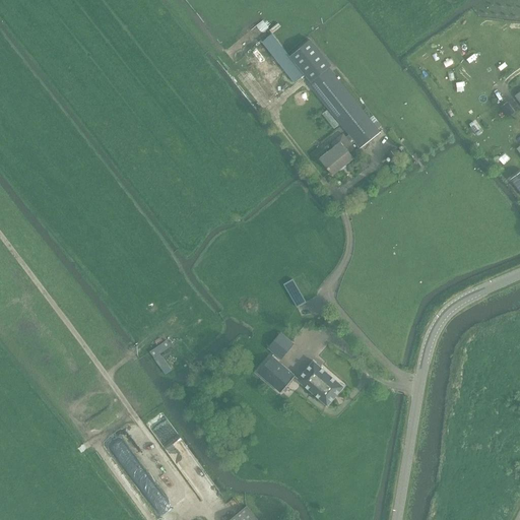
[(278,1),(259,17),(311,81),(309,83),(349,134),(346,137),(343,134),(330,143),(334,147),(320,158),(333,176),(354,158),(349,152),(354,148),(351,143),(354,140),(361,147),(380,131),(377,128),(375,125),(328,67),(331,65),(278,1)]
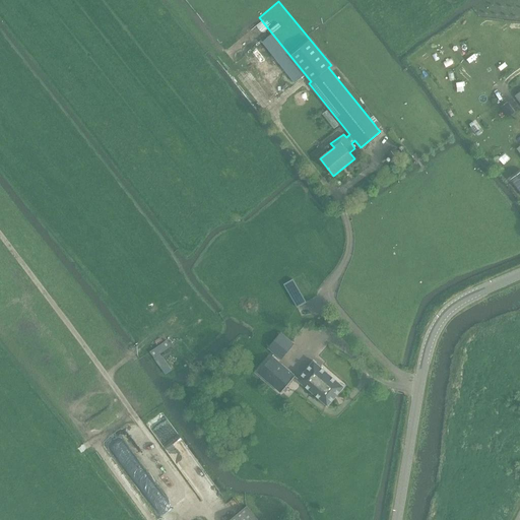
[(486,19),(485,29),(497,29),(498,20),(486,19)]
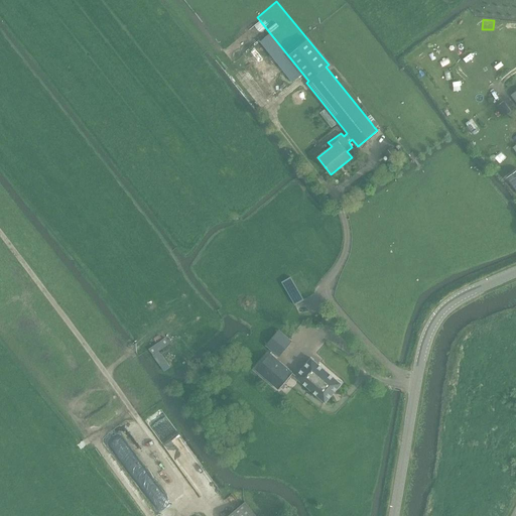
[(511,32),(511,23),(504,23),(503,31),(511,32)]
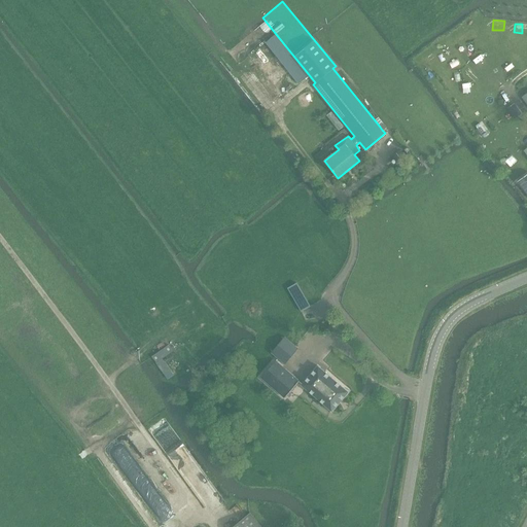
[(473,82),(462,85),(464,96),(476,93),(473,82)]
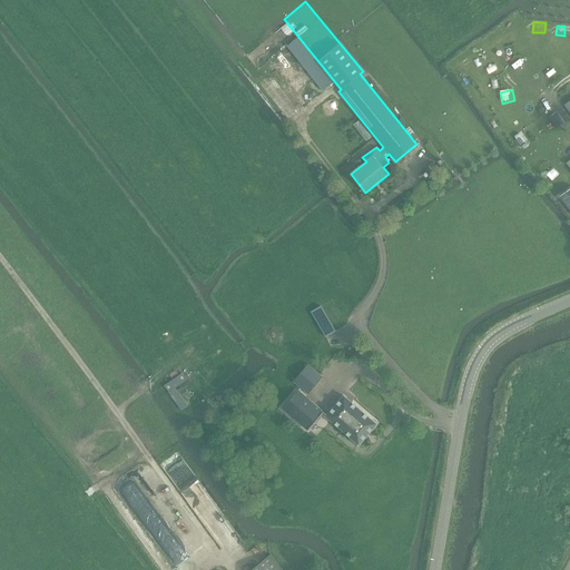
[(560,118),(553,123),(557,128),(563,124),(560,118)]
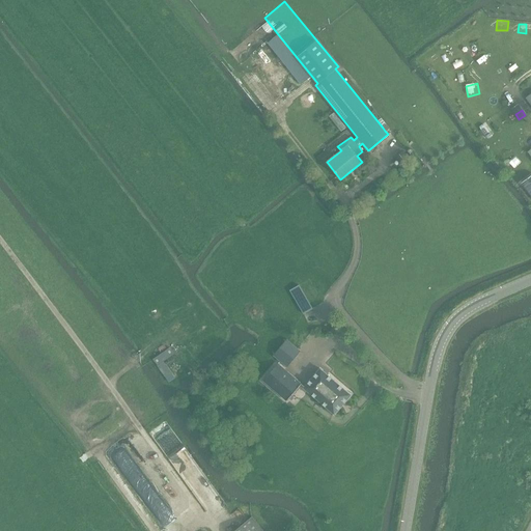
[(345,127),(333,112),(329,115),(340,131),(345,127)]
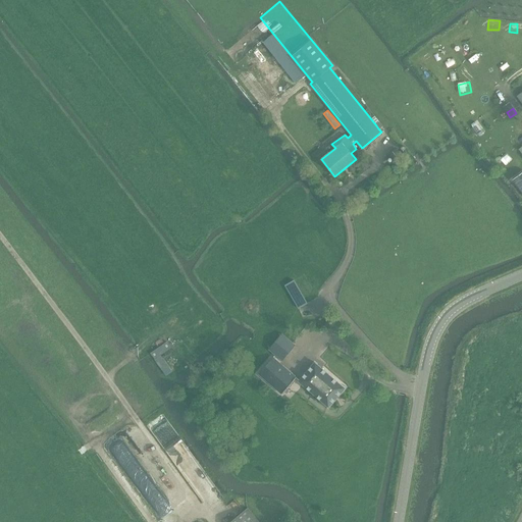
[(475,121),(471,124),(476,133),(481,129),(475,121)]
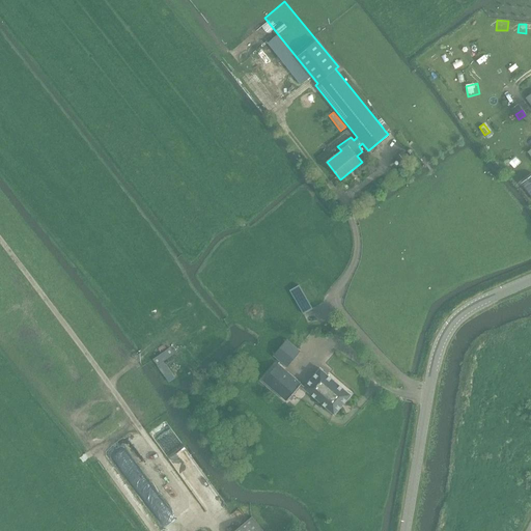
[(402,151),(395,158),(399,163),(407,157),(402,151)]
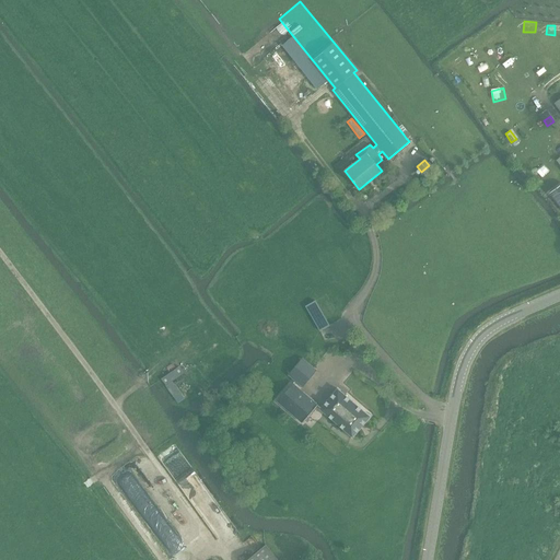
[(559,207),(559,184),(549,193),(559,207)]
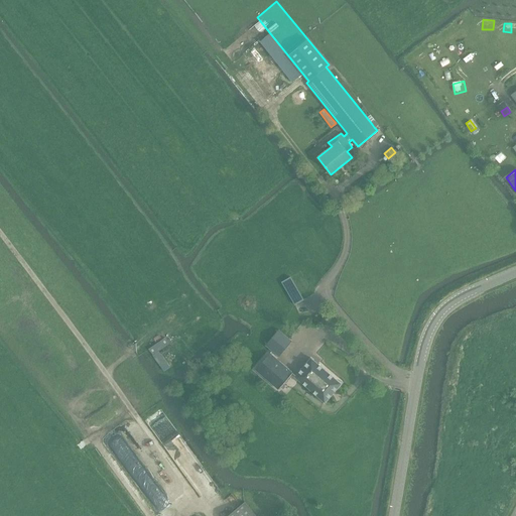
[(303,300),(298,291),(289,296),(294,305),(303,300)]
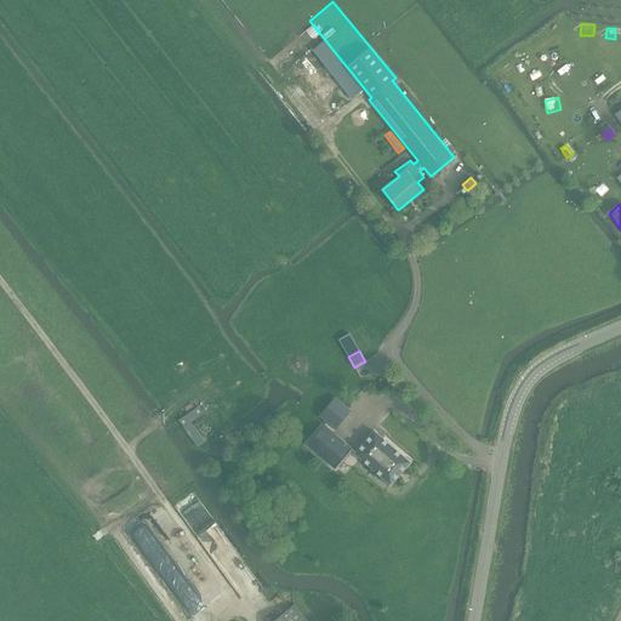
[(336,397),(319,416),(335,429),(351,411),(336,397)]
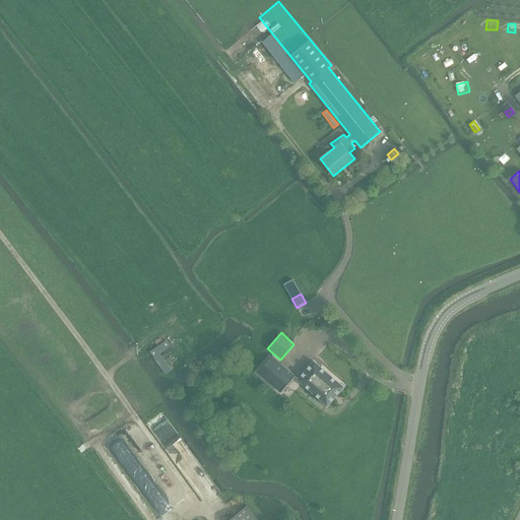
[(150,352),(167,373),(173,368),(161,353),(172,345),(167,339),(150,352)]
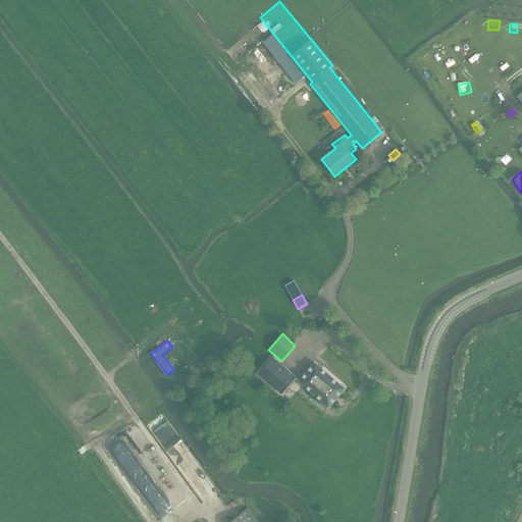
[(272,358),(259,373),(282,394),(296,378),(272,358)]
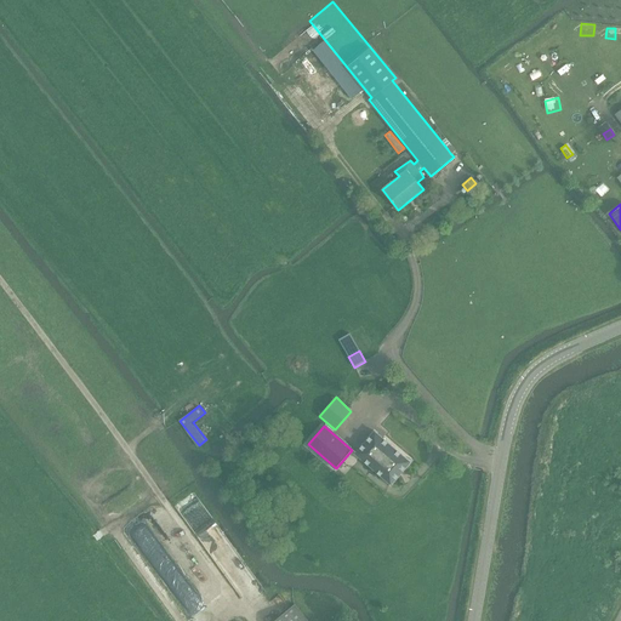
[(375,431),(355,453),(391,484),(410,462),(375,431)]
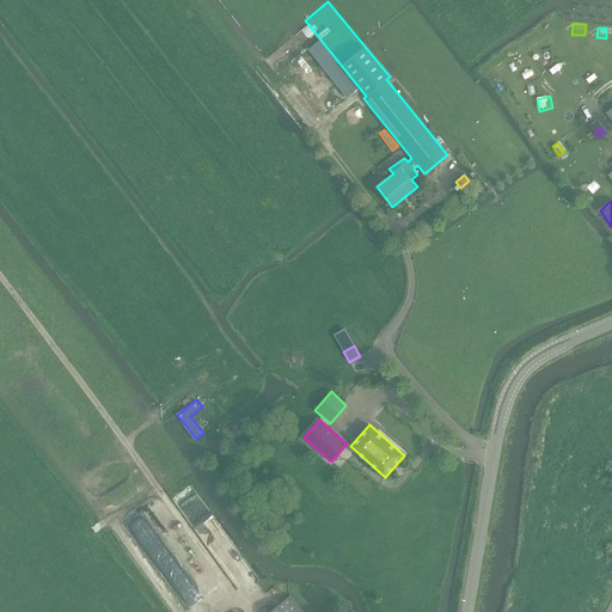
[(306,611),(292,594),(269,611),(306,611)]
